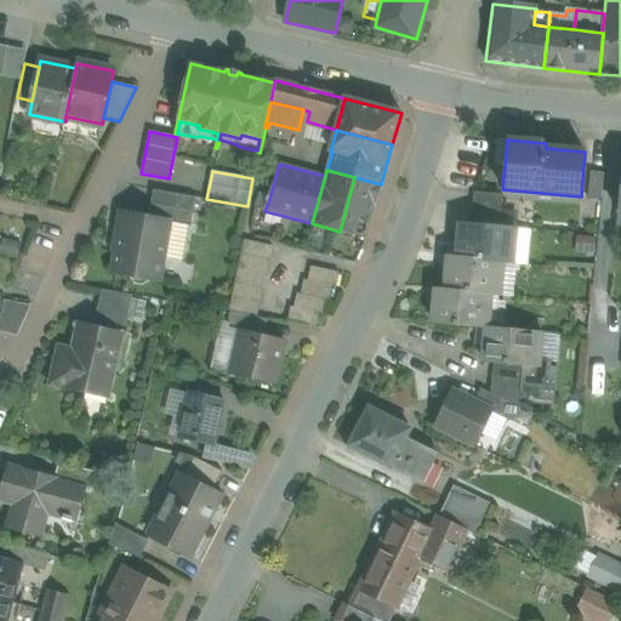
[(604,172),(591,171),(588,199),(602,200),(604,172)]
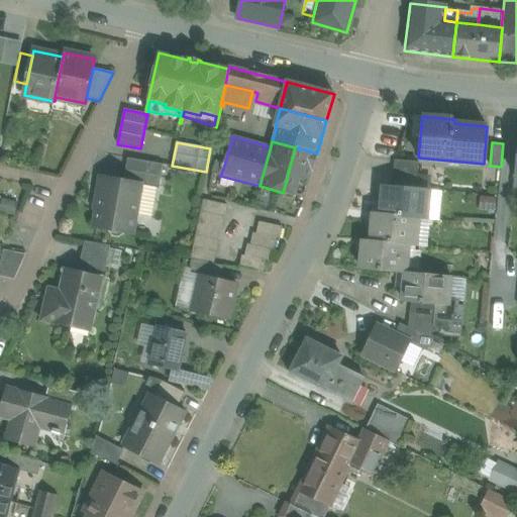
[(295,147),(283,193),(304,199),(317,153),(295,147)]
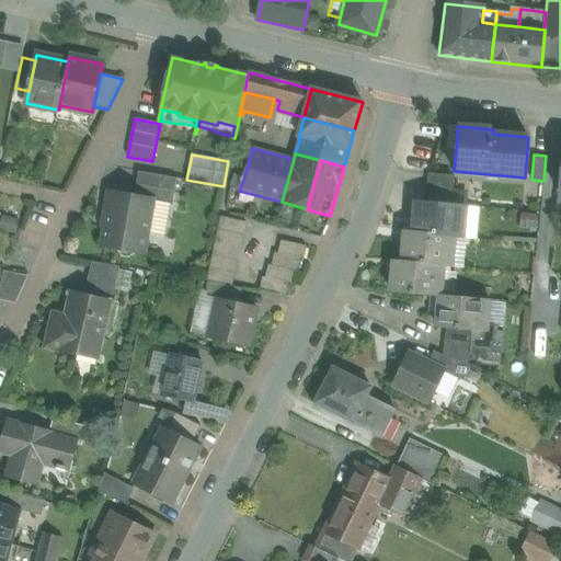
[(178,179),(138,172),(134,197),(152,201),(173,204),(178,179)]
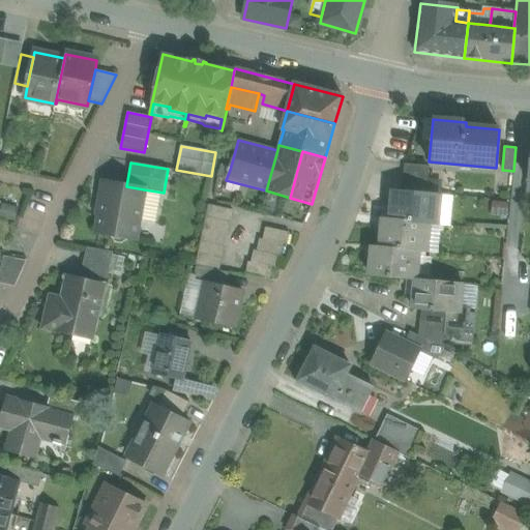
[(430,166),(404,164),(403,177),(428,180),(430,166)]
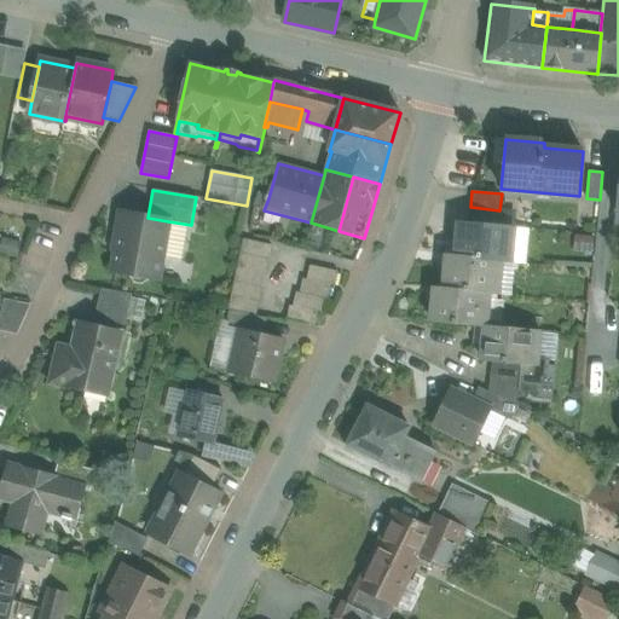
[(499,210),(470,207),(469,223),(498,225),(499,210)]
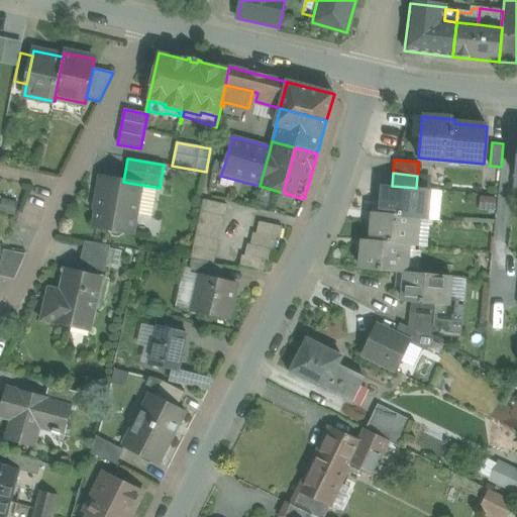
[(123,182),(101,178),(95,208),(98,208),(94,226),(110,228),(109,231),(113,236),(119,237),(124,233),(124,231),(132,232),(140,185),(123,182)]
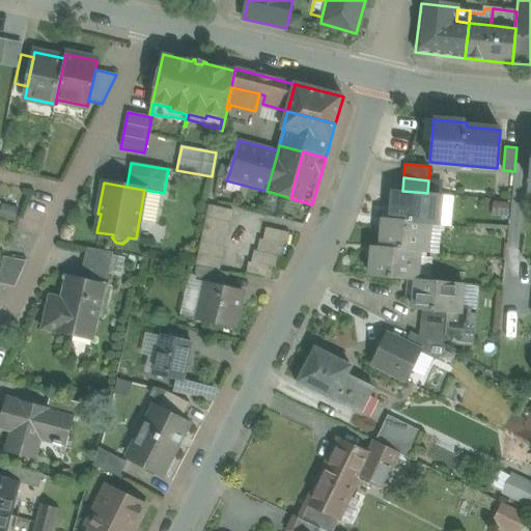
[(402,191),(394,190),(391,219),(384,218),(384,219),(438,224),(439,223),(434,223),(437,196),(441,196),(441,195),(427,193),(402,191)]
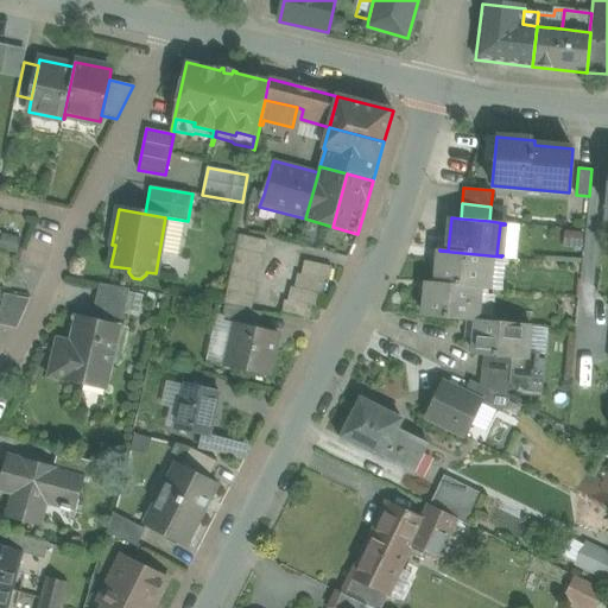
[(502,255),(501,257),(510,258),(520,259),(524,225),(505,223),(505,225),(500,225),(496,255),(502,255)]
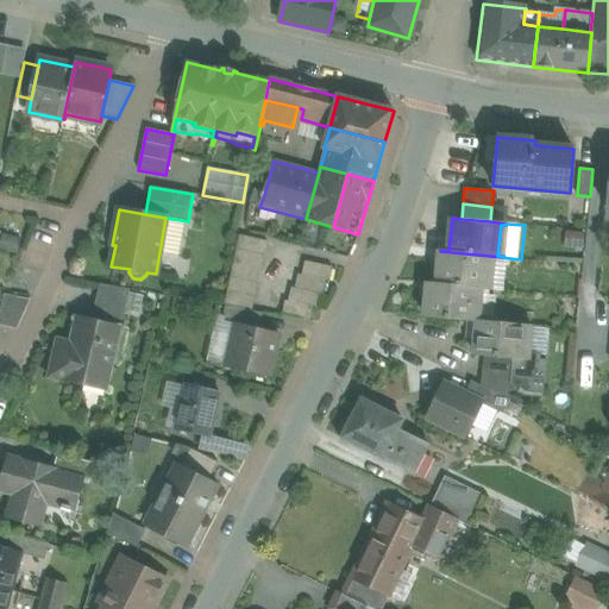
[(267,242),(239,236),(224,305),(252,312),(267,242)]
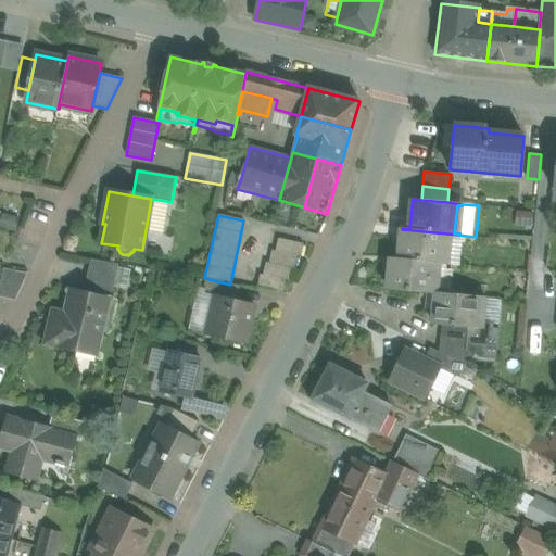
[(528,215),(514,215),(514,225),(527,225),(528,215)]
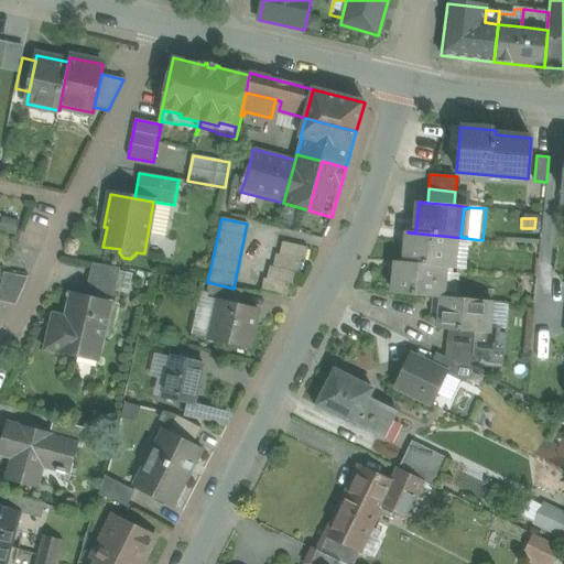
[(20,226),(2,221),(0,232),(18,237),(20,226)]
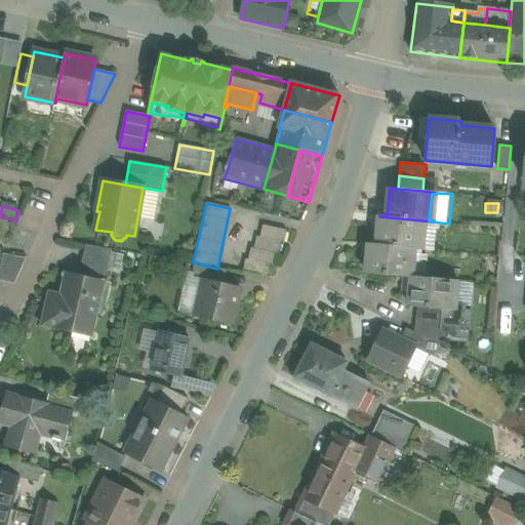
[(433,221),(379,216),(376,244),(376,245),(410,248),(421,249),(421,248),(417,248),(420,221),(433,223),(433,221)]
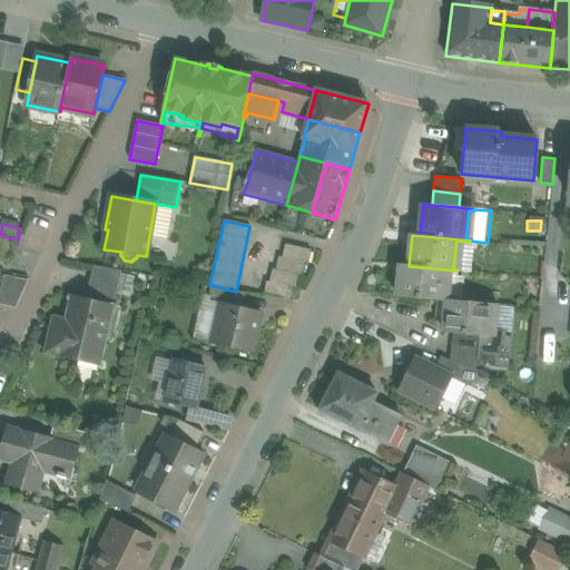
[(475,273),(478,242),(470,241),(470,242),(457,241),(453,269),(458,269),(458,271),(475,273)]
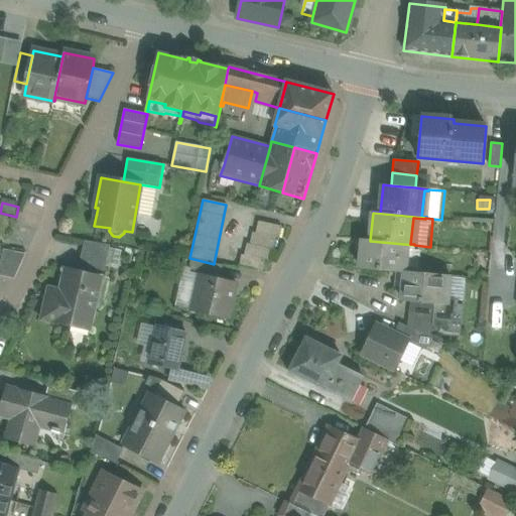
[(281,227),(258,222),(256,233),(276,238),(279,238),(281,227)]
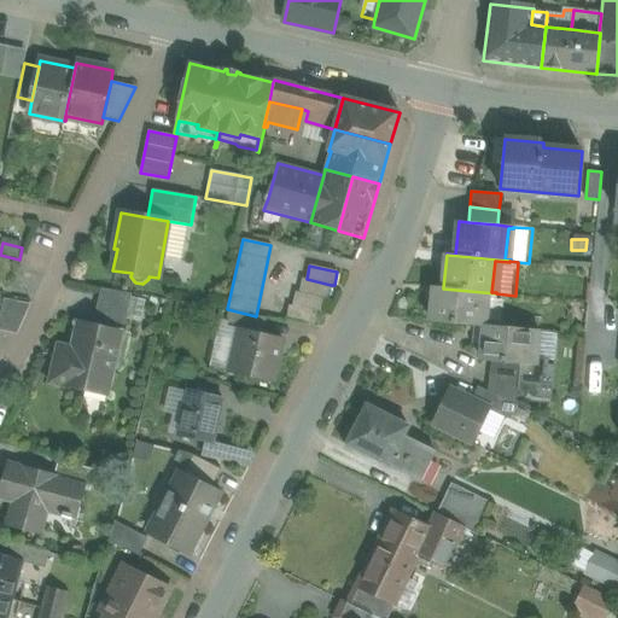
[(307,279),(303,279),(299,292),(324,298),(327,298),(331,285),(307,279)]
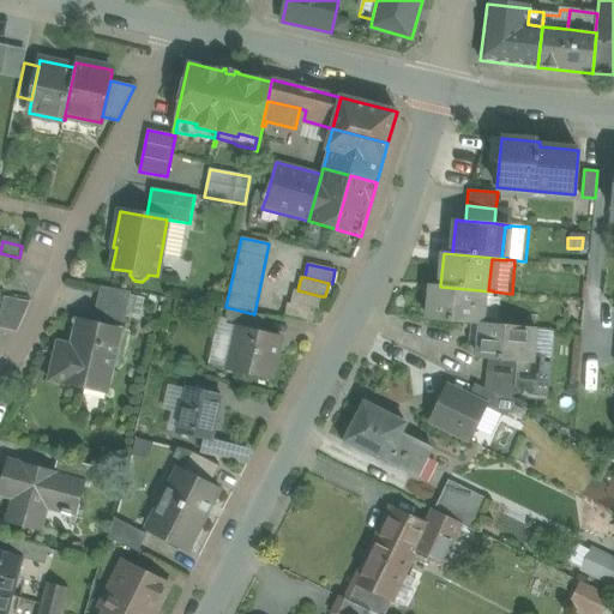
[(480,290),(440,287),(440,286),(432,284),(428,320),(476,325),(480,290)]
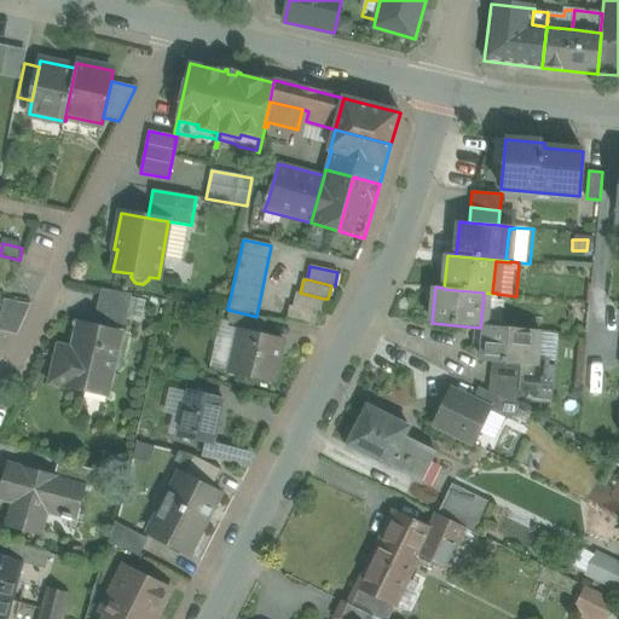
[(132,295),(103,289),(94,324),(122,331),(132,295)]
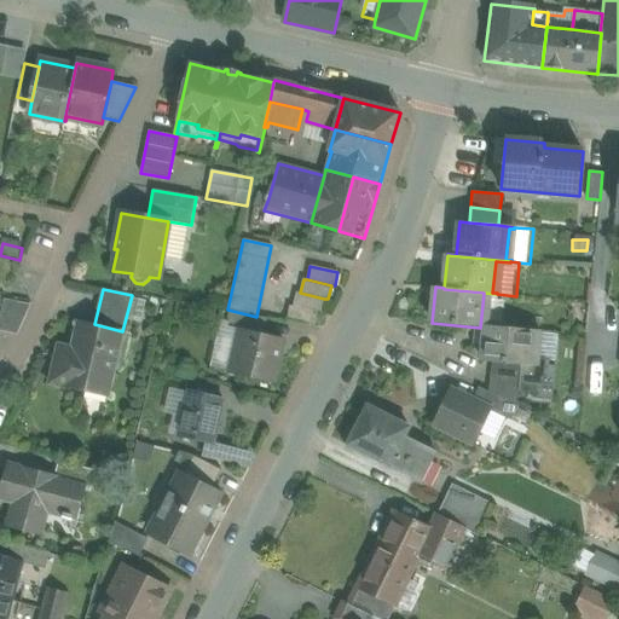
[(300,293),(296,293),(293,306),(317,312),(320,312),(324,299),(300,293)]
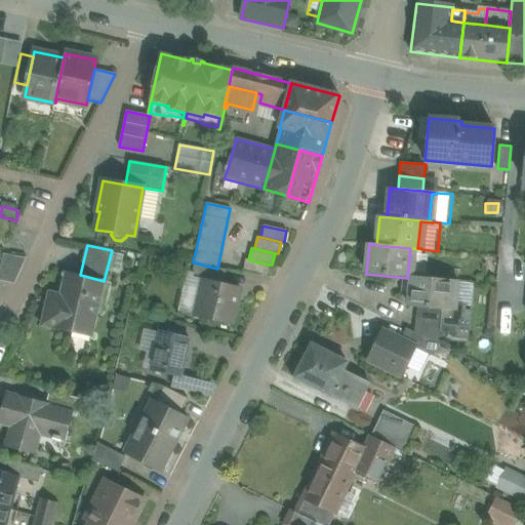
[(421,249),(410,248),(407,278),(411,278),(412,276),(425,278),(426,268),(427,255),(420,255),(421,249)]
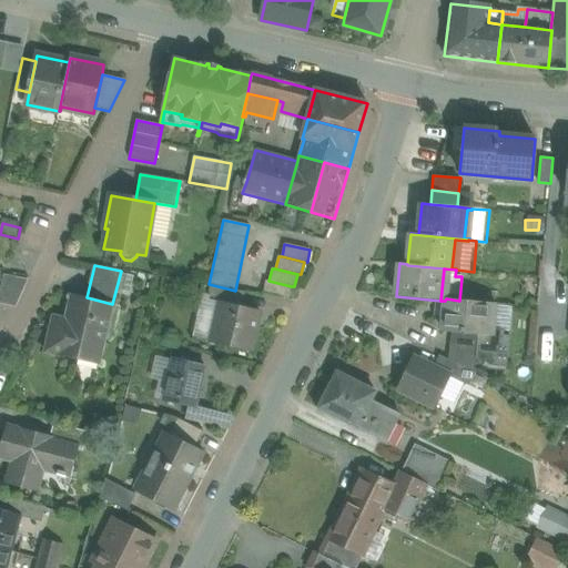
[(137,273),(128,272),(124,292),(133,293),(137,273)]
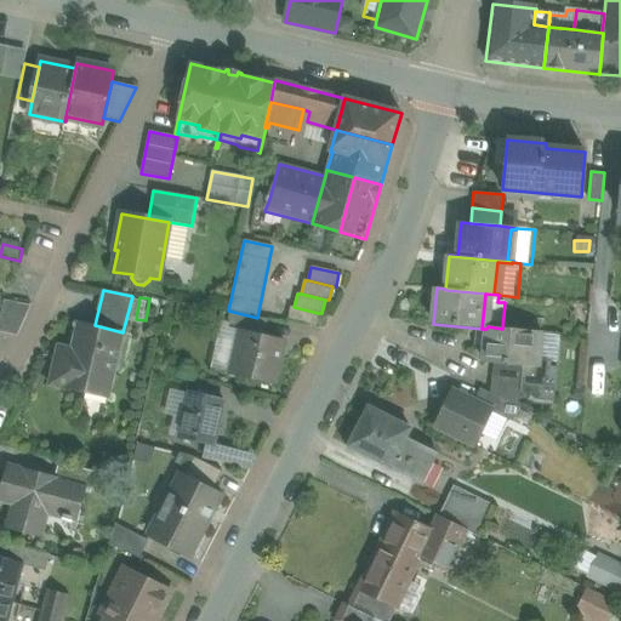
[(30,307),(4,301),(0,320),(0,332),(17,337),(30,307)]
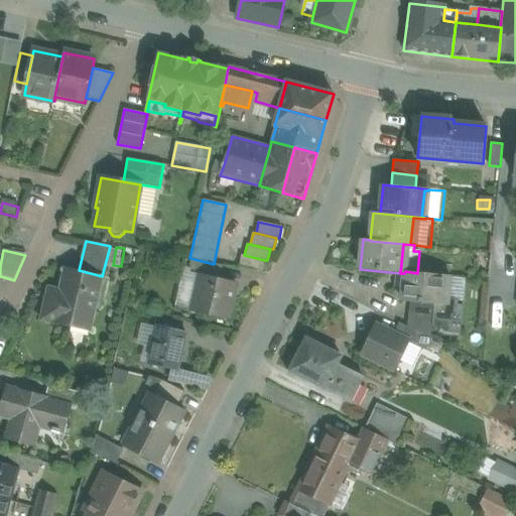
[(244,255),(241,255),(239,266),(262,271),(263,266),(264,260),(244,255)]
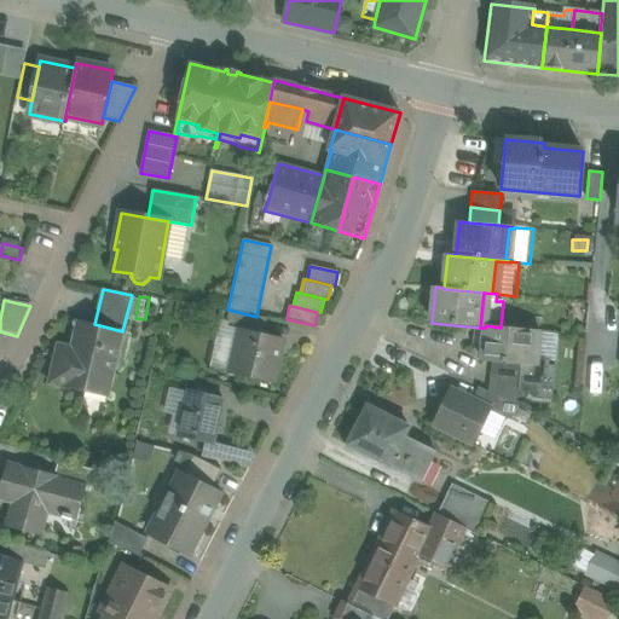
[(256,317),(229,312),(225,329),(239,331),(239,330),(264,336),(267,318),(256,317)]
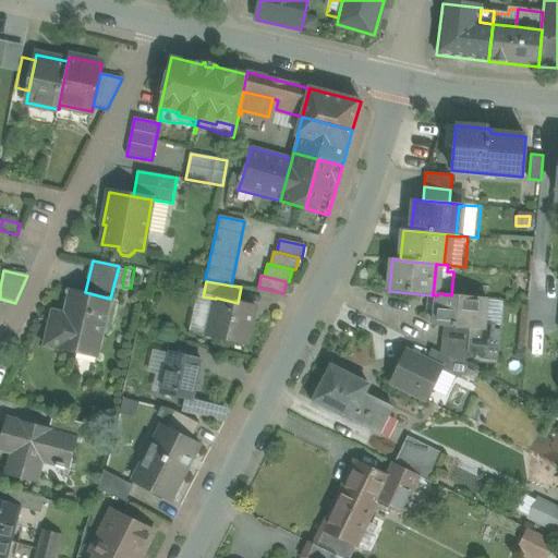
[(464,286),(452,284),(451,295),(463,296),(464,286)]
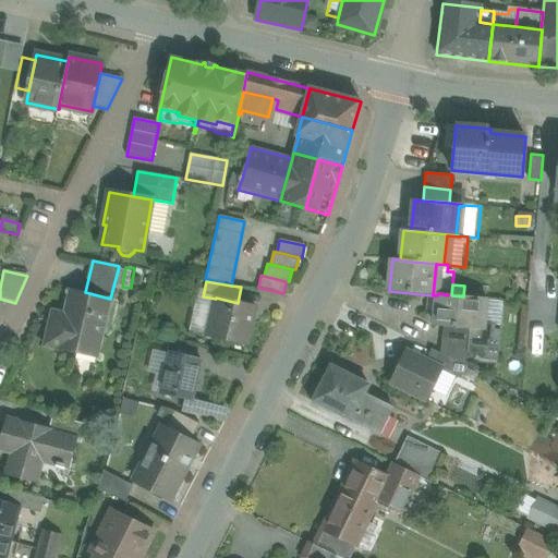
[(85,292),(72,289),(63,326),(51,323),(47,344),(57,347),(57,348),(99,358),(99,355),(97,355),(110,301),(112,301),(112,299),(110,299),(85,292)]
